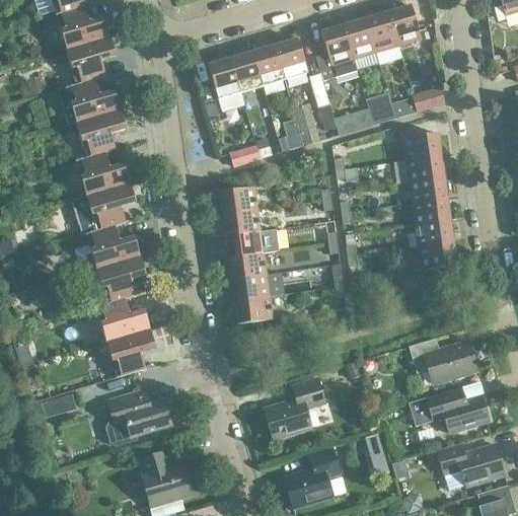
[(52,0),(56,14),(85,5),(83,0),(52,0)]
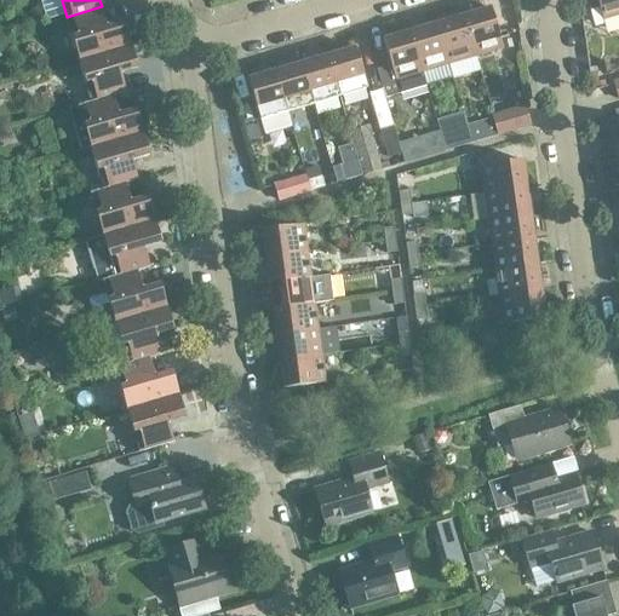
[(588,0),(590,9),(600,6),(603,17),(618,11),(618,0),(588,0)]
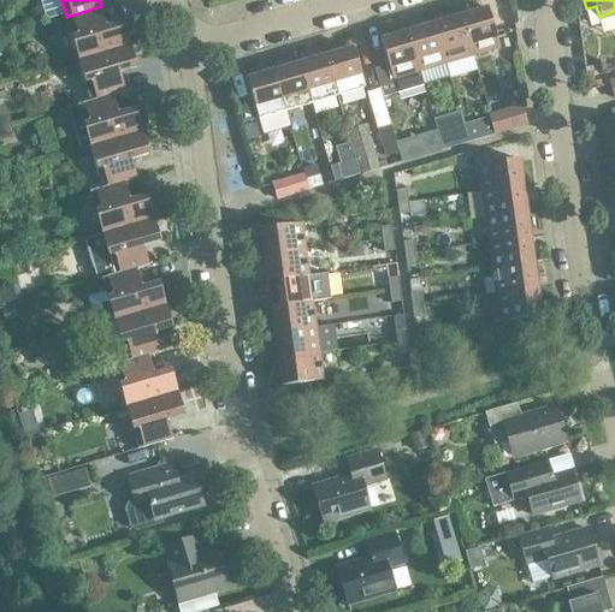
[(461,13),(473,54),(500,46),(488,5),(461,13)]
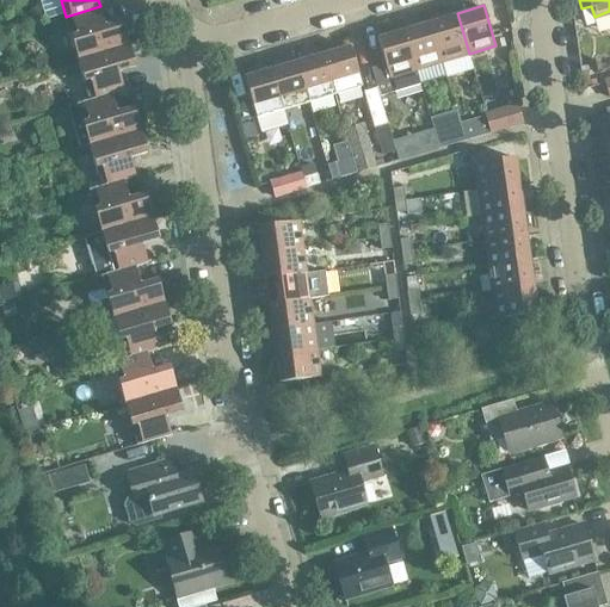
[(66,17),(78,57),(129,43),(123,20),(106,25),(100,6),(66,17)]
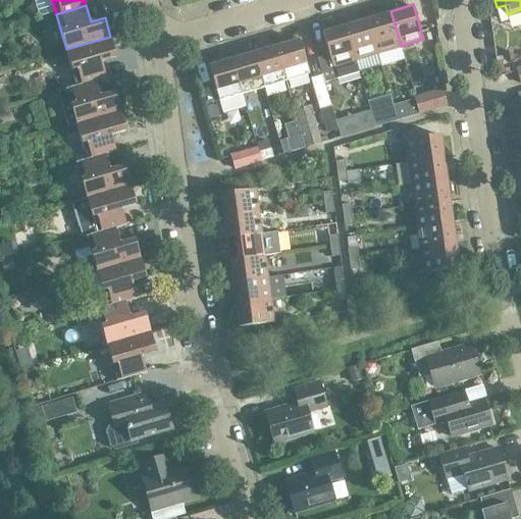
[(391,11),(368,17),(378,52),(401,46),(391,11)]
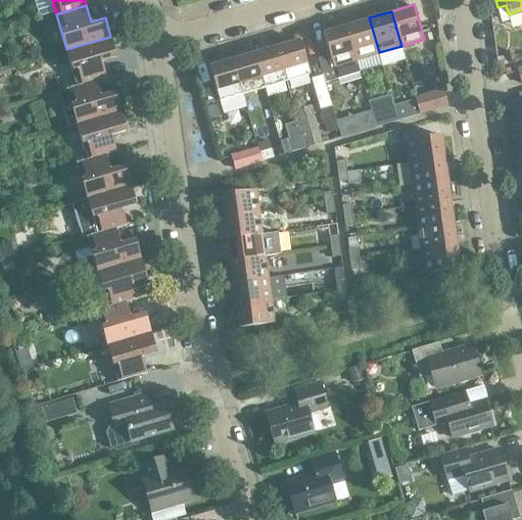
[(379,52),(369,17),(346,25),(357,59),(379,52)]
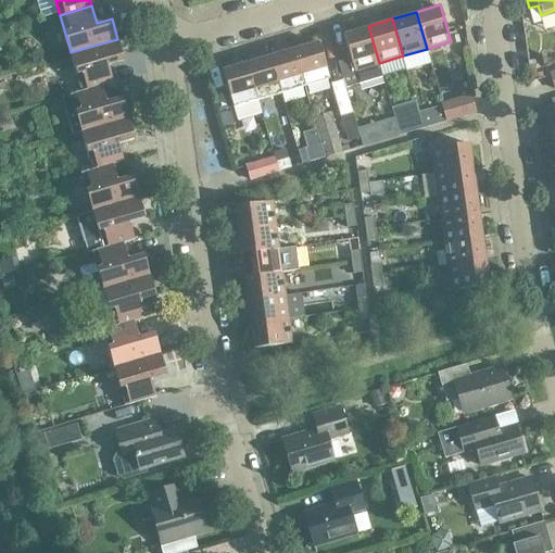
[(339,60),(343,77),(345,86),(382,75),(379,63),(368,26),(344,34),(351,57),(339,60)]
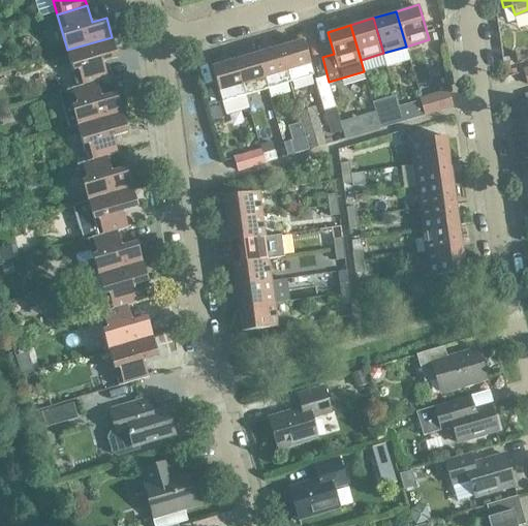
[(118,56),(112,37),(67,50),(78,85),(79,86),(97,80),(97,81),(109,78),(103,60),(118,56)]
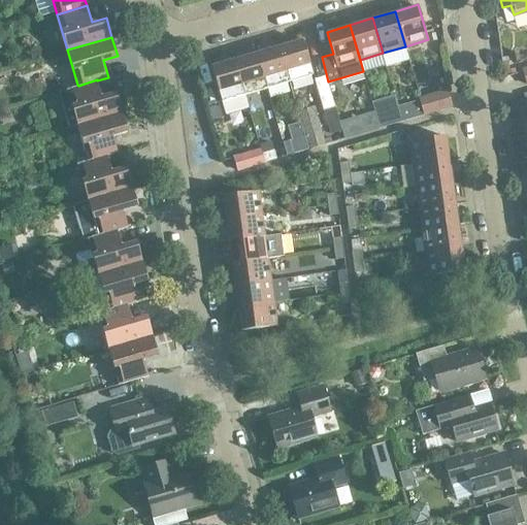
[(280,45),(290,80),(314,73),(303,38),(280,45)]
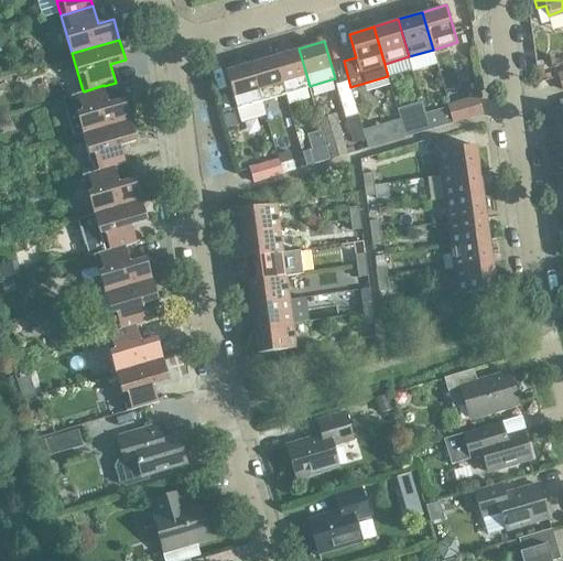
[(299,49),(274,55),(285,93),(310,86),(299,49)]
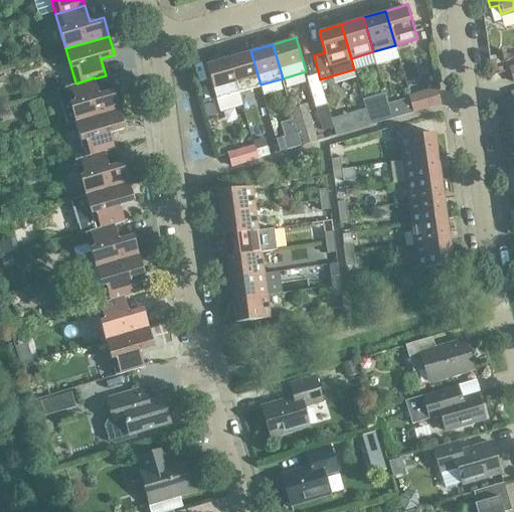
[(250,50),(228,57),(238,92),(261,84),(250,50)]
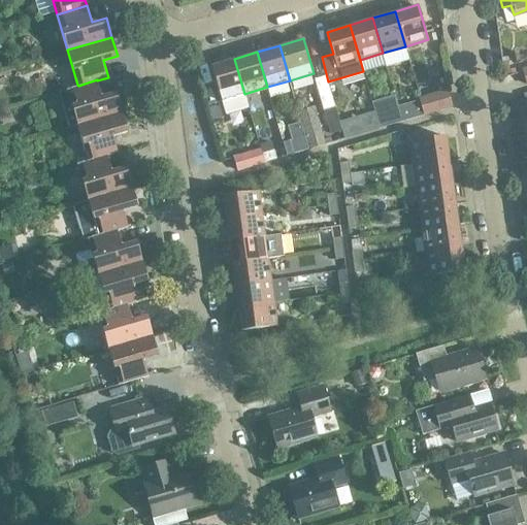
[(244,94),(234,59),(211,65),(222,100),(244,94)]
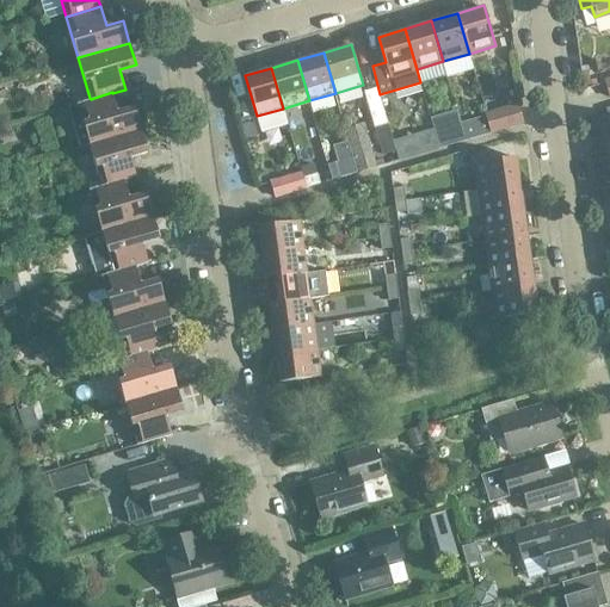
[(380,94),(377,85),(364,90),(375,127),(388,122),(380,94)]
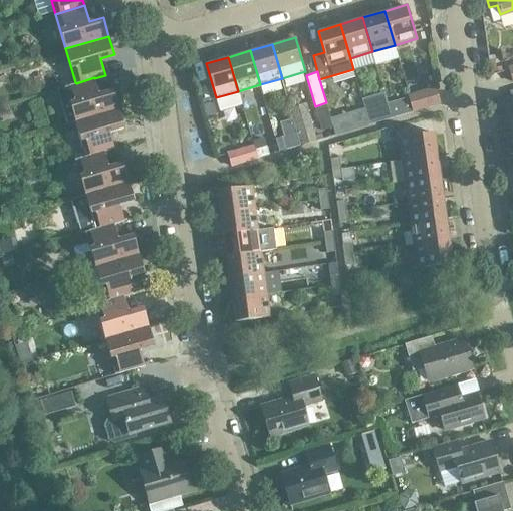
[(67,122),(75,120),(118,108),(113,89),(99,93),(94,78),(94,77),(76,83),(75,82),(65,85),(65,86),(58,88),(67,122)]
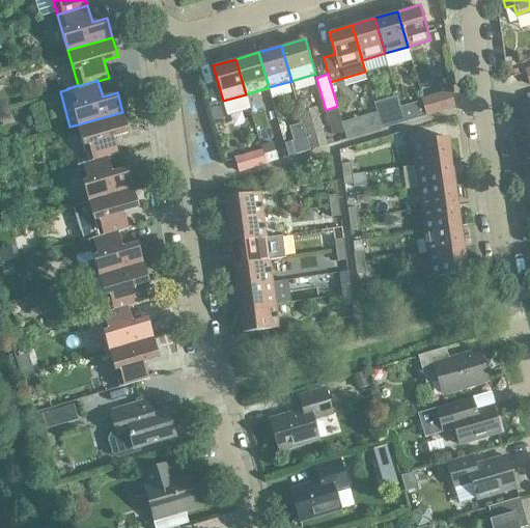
[(453,106),(449,89),(423,98),(427,113),(453,106)]
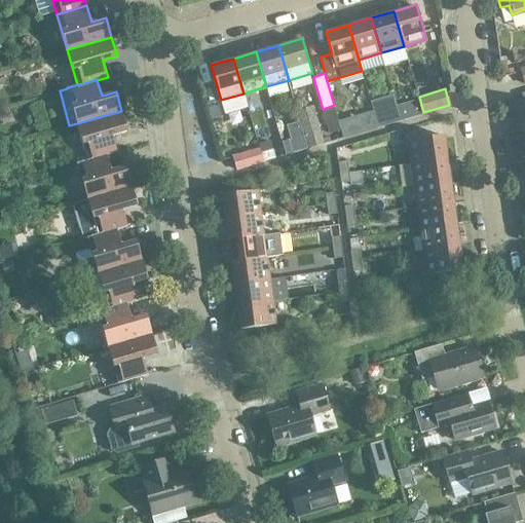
[(219,103),(208,106),(212,117),(222,114),(219,103)]
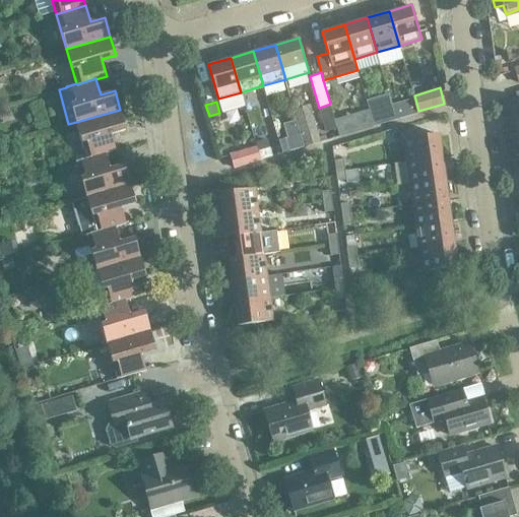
[(303,136),(305,145),(320,141),(310,104),(295,109),(301,132),(303,136)]
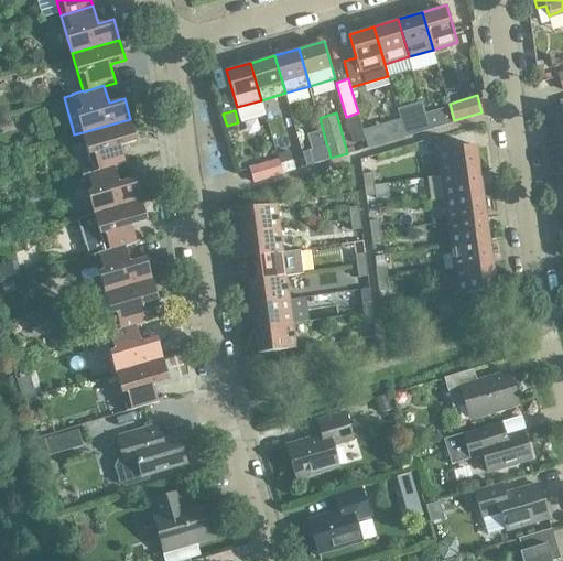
[(358,112),(346,117),(353,141),(366,138),(366,137),(358,112)]
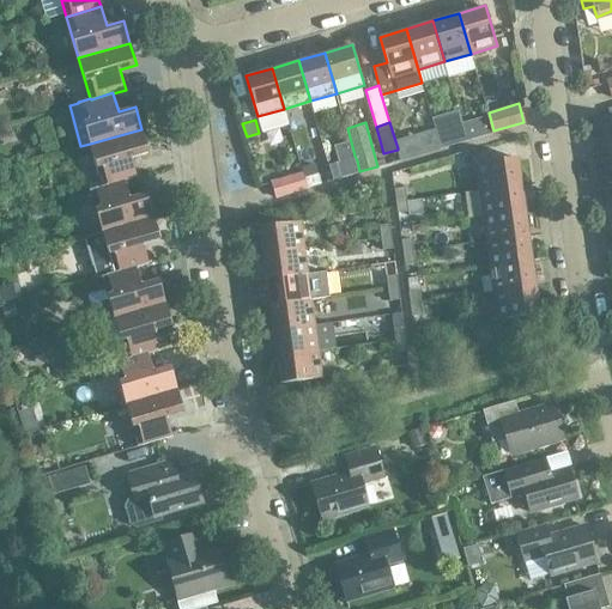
[(479,125),(465,129),(467,139),(482,135),(479,125)]
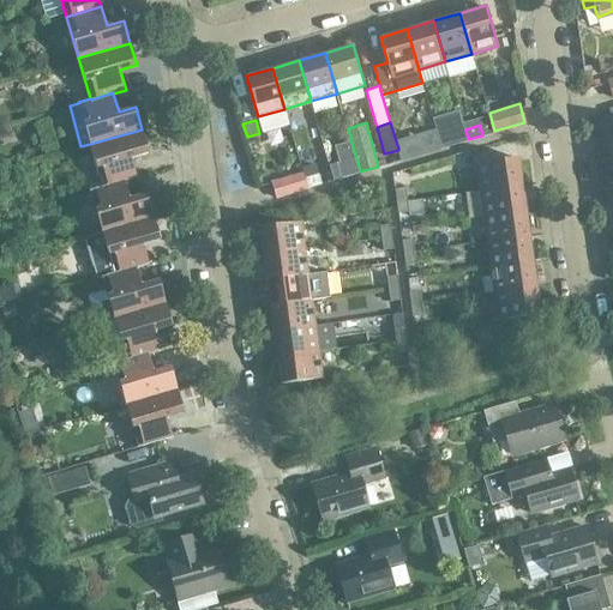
[(90,144),(102,186),(125,179),(125,180),(138,176),(132,156),(149,151),(142,130),(90,144)]
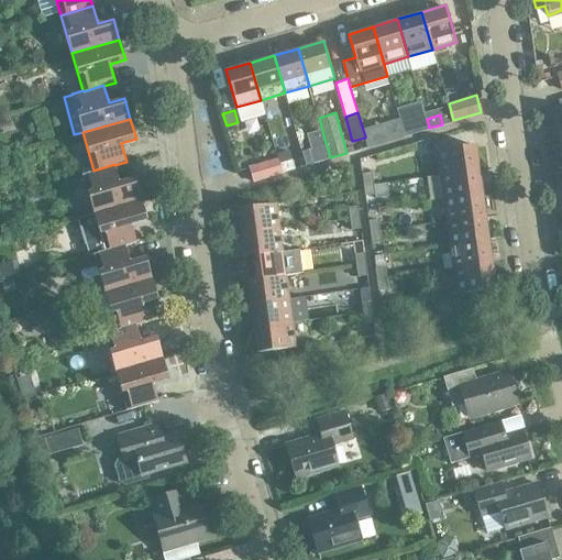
[(429,128),(427,119),(414,122),(416,132),(429,128)]
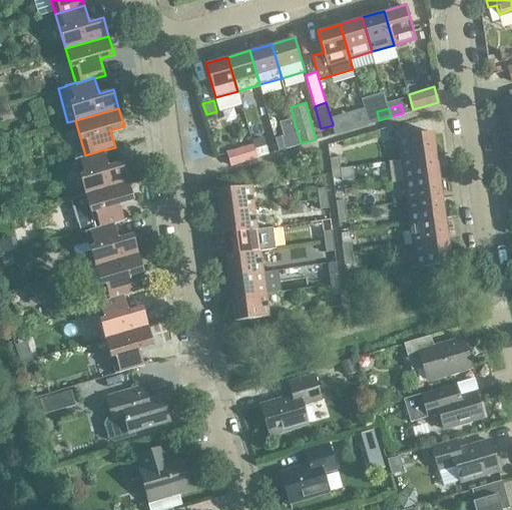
[(333,125),(335,133),(348,129),(345,121),(333,124),(333,125)]
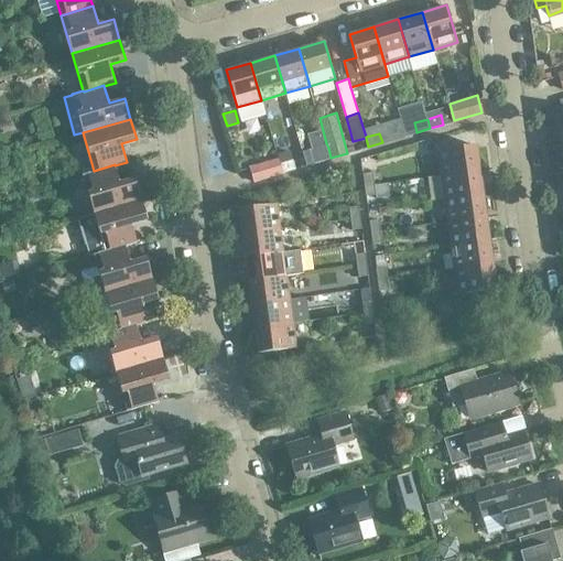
[(317,162),(331,158),(328,148),(326,143),(311,148),(309,149),(313,163),(317,162)]
